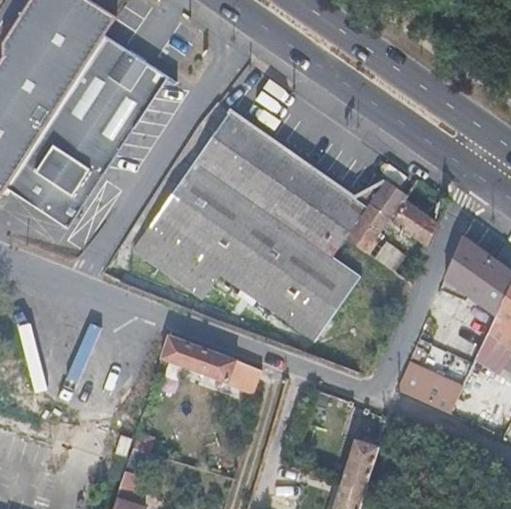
[(104,35),(117,15),(94,0),(29,0),(3,41),(3,55),(0,59),(0,191),(3,193),(5,189),(104,35)]
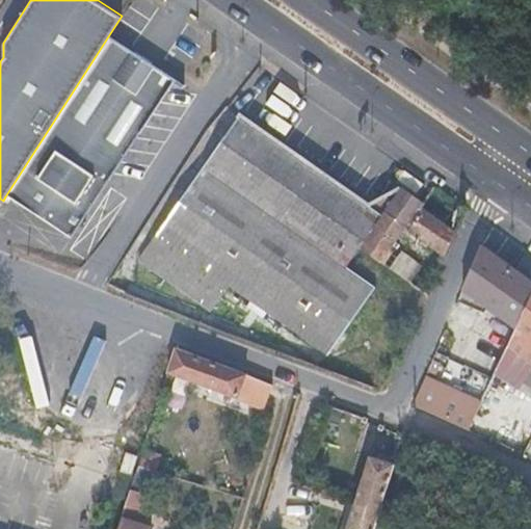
[(175,77),(108,36),(5,196),(70,237),(175,77)]
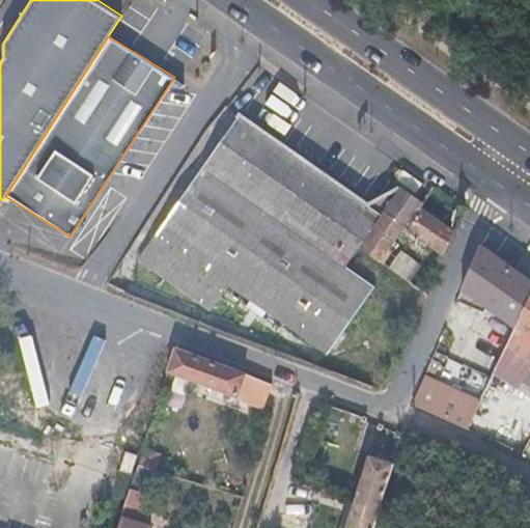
[(381,213),(239,111),(136,258),(208,309),(227,282),(325,353),(372,284),(344,262),(358,245),(381,213)]
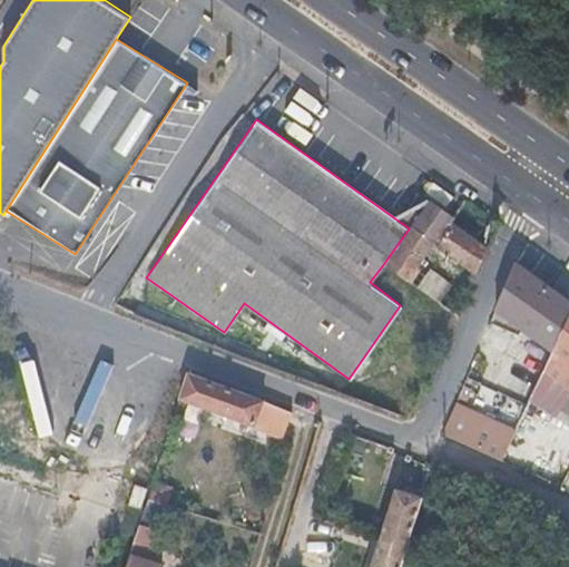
[(431,241),(439,246),(451,221),(452,218),(427,202),(410,226),(431,241)]
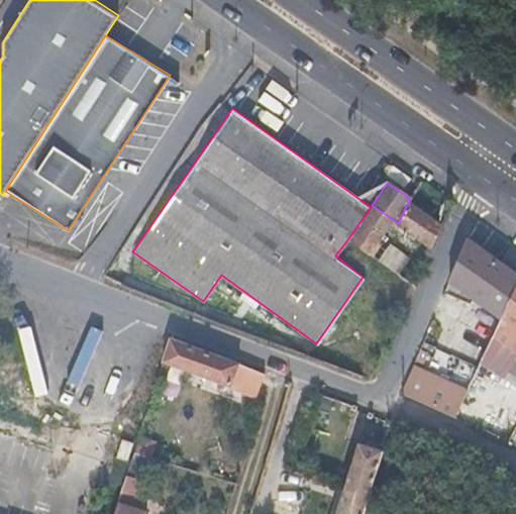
[(398,223),(431,246),(442,222),(409,200),(398,223)]
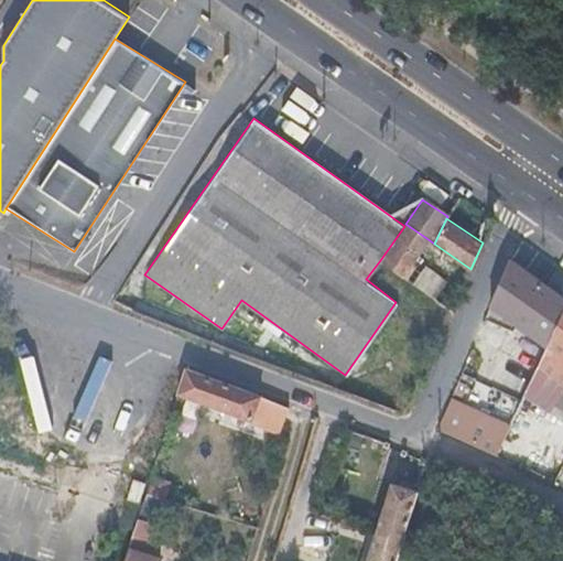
[(401,274),(426,238),(405,224),(404,226),(380,260),(401,274)]
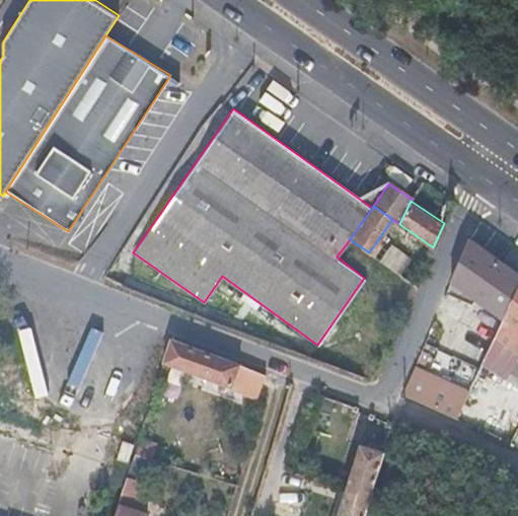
[(451,280),(505,317),(517,287),(517,273),(468,237),(451,280)]
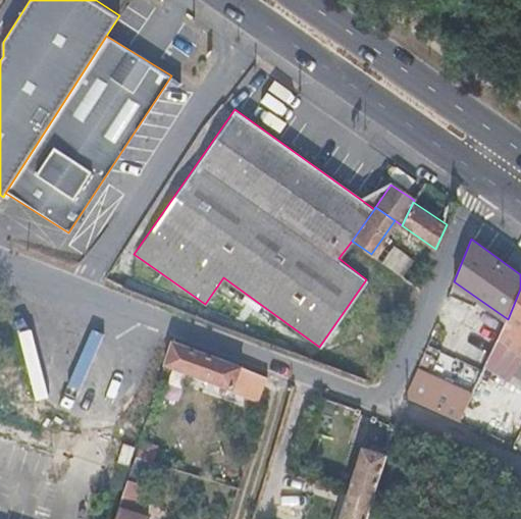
[(520,289),(508,319),(498,338),(520,354),(520,289)]
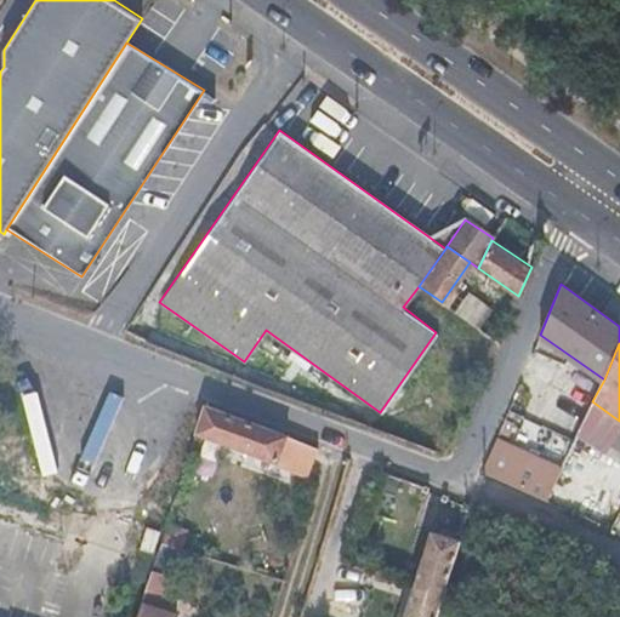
[(619,429),(619,421),(592,401),(579,429),(607,449),(619,429)]
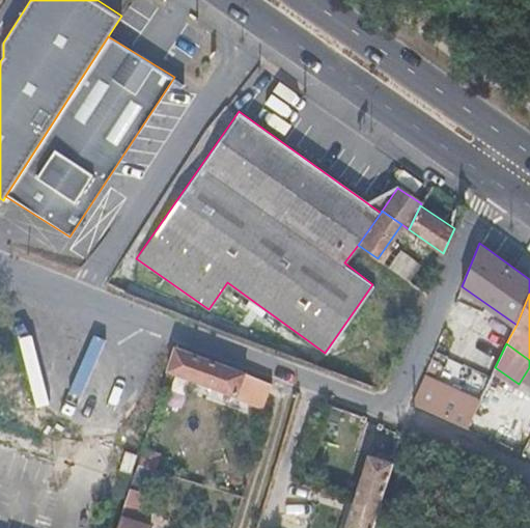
[(229,396),(238,369),(176,346),(168,376),(229,396)]
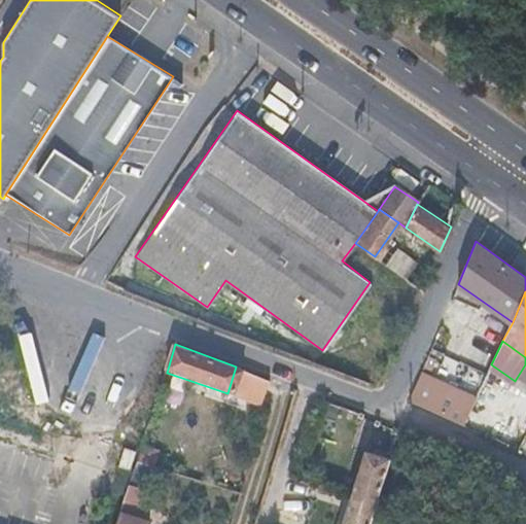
[(409,399),(463,424),(476,397),(421,371),(409,399)]
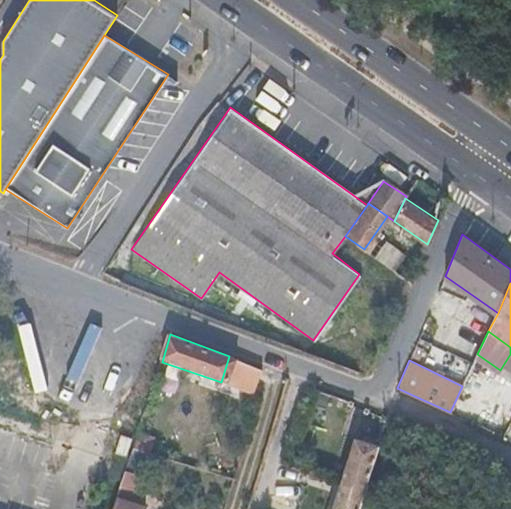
[(120,431),(131,434),(135,419),(125,416),(120,431)]
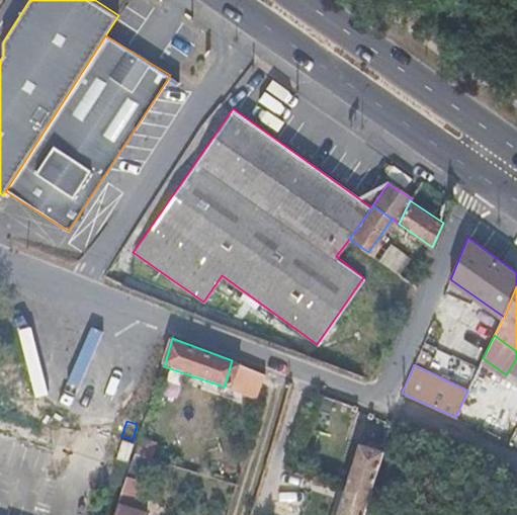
[(366,495),(379,452),(355,444),(341,486),(366,495)]
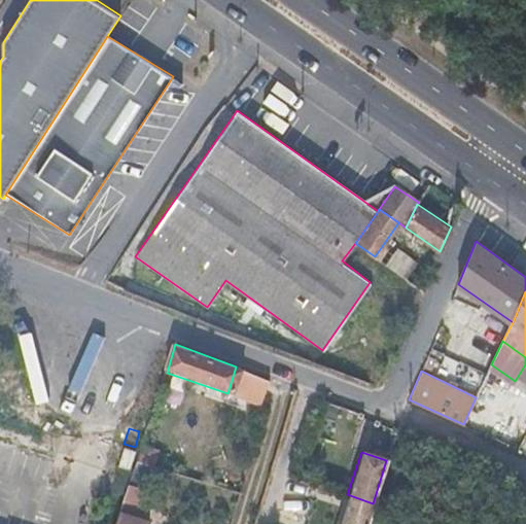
[(142,523),(143,522),(126,516),(129,505),(138,508),(143,491),(129,485),(118,513),(115,523),(142,523)]
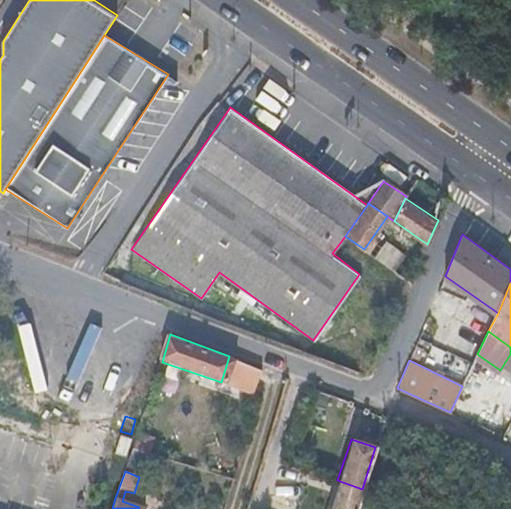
[(355,508),(362,489),(337,480),(328,508),(355,508)]
